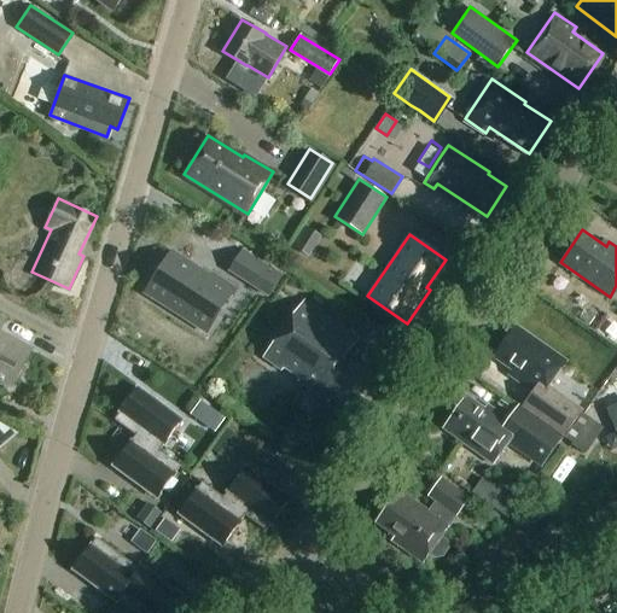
[(173,256),(150,291),(191,316),(197,308),(215,320),(236,287),(215,274),(210,280),(173,256)]
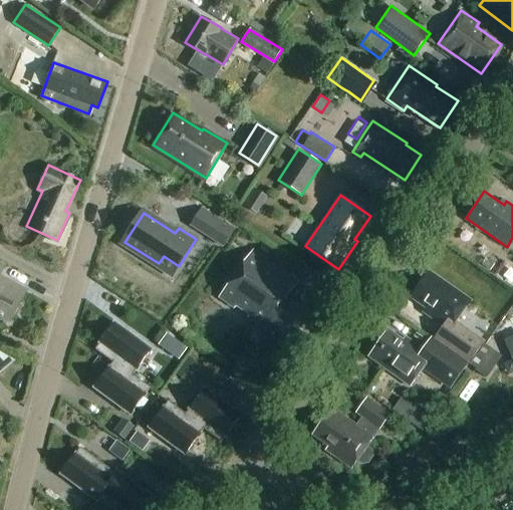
[(217,217),(207,233),(222,243),(233,228),(217,217)]
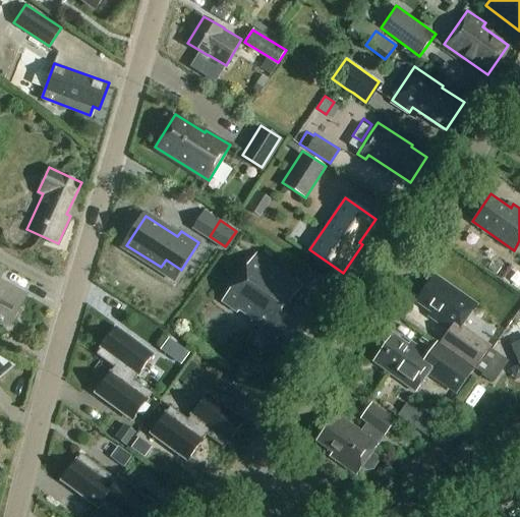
[(302,284),(256,251),(223,297),(252,318),(250,320),(277,338),(278,336),(292,345),(313,316),(291,299),(302,284)]
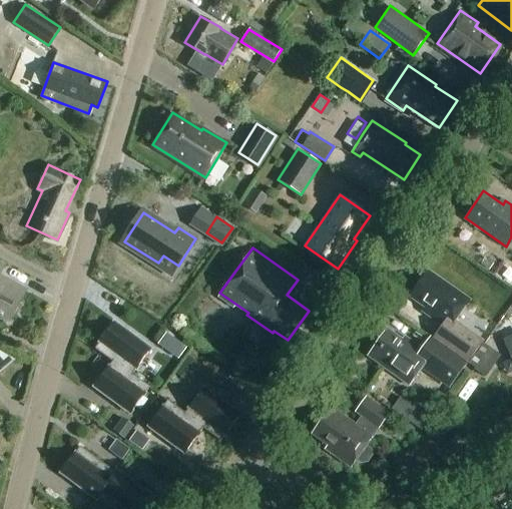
[(0,315),(9,320),(26,288),(0,275),(0,271),(4,263),(0,261),(0,315)]
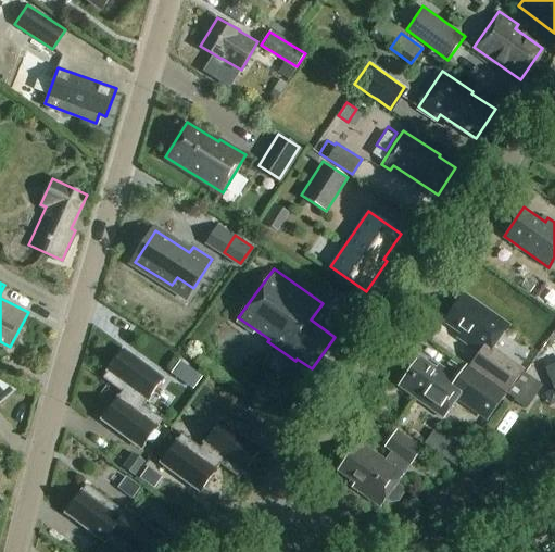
[(508,323),(464,291),(443,321),(471,339),(468,343),(479,351),(470,364),(507,390),(524,368),(492,346),(508,323)]
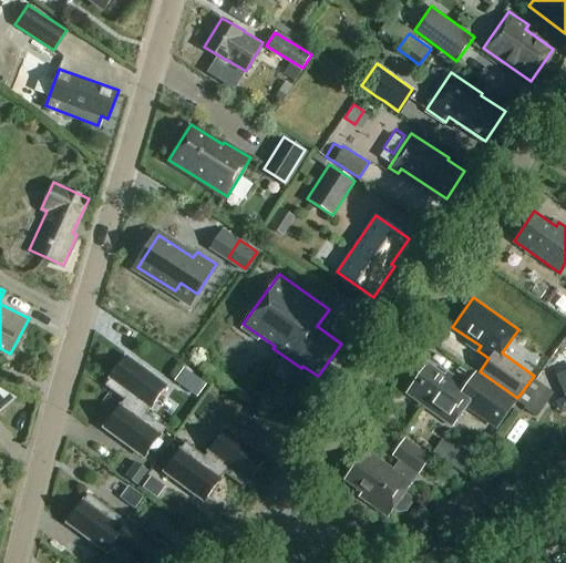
[(105,384),(124,398),(145,413),(165,386),(125,356),(105,384)]
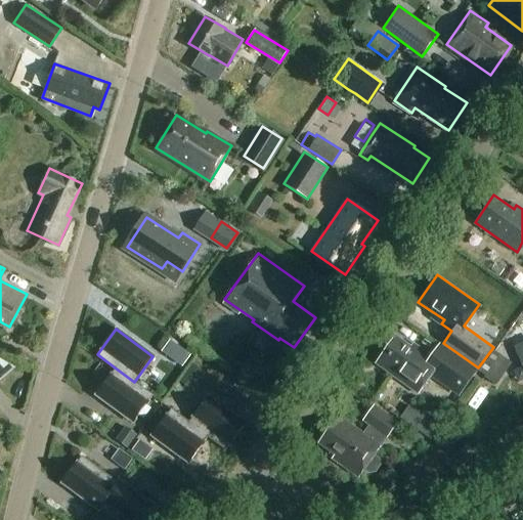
[(418,391),(428,378),(456,397),(464,386),(476,370),(439,343),(431,355),(423,349),(420,352),(395,335),(376,361),(418,391)]
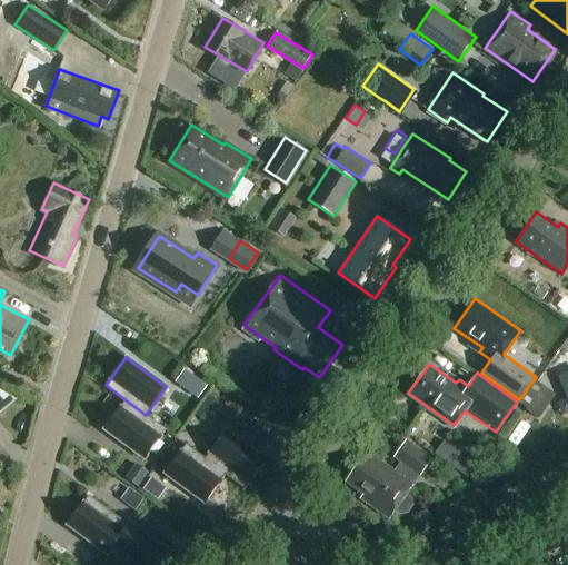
[(567,369),(557,375),(567,395),(567,394),(567,369)]
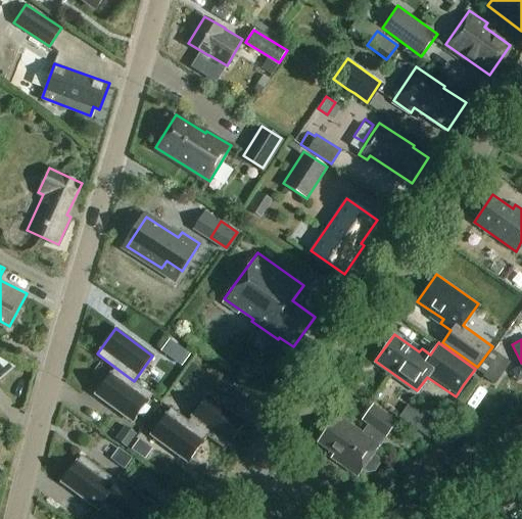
[(491,348),(477,370),(482,374),(481,375),(494,383),(510,361),(491,348)]
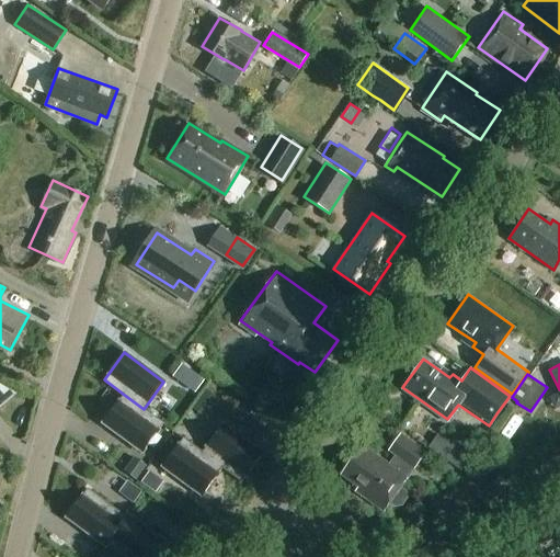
[(144,409),(123,394),(103,419),(144,448),(162,423),(144,409)]
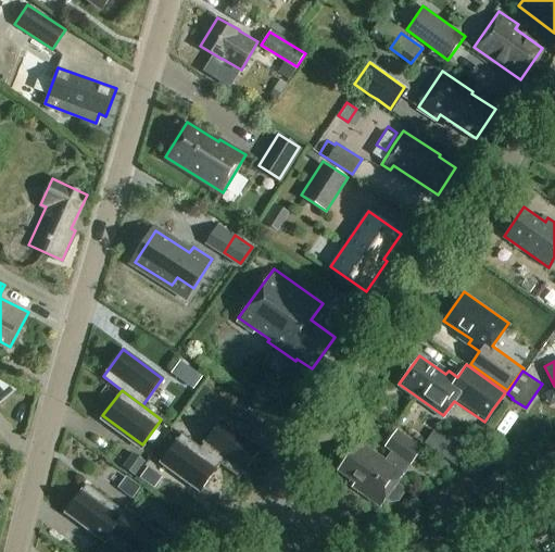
[(239,476),(259,450),(218,421),(199,448),(219,463),(239,476)]
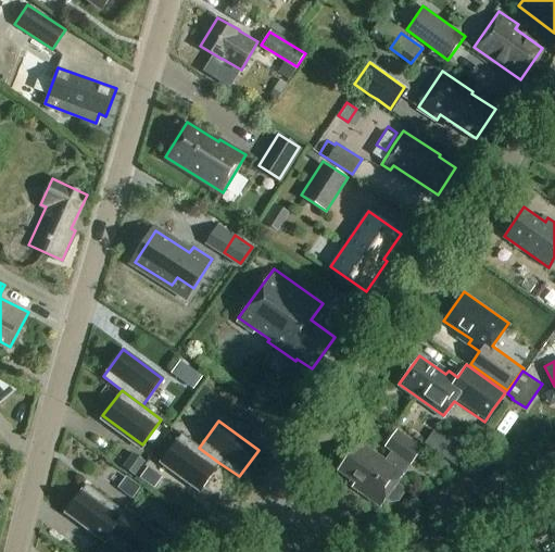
[(401,486),(396,481),(421,447),(396,429),(385,444),(392,450),(386,459),(358,440),(338,469),(360,485),(357,488),(380,504),(385,498),(390,501),(396,500),(403,492),(401,486)]
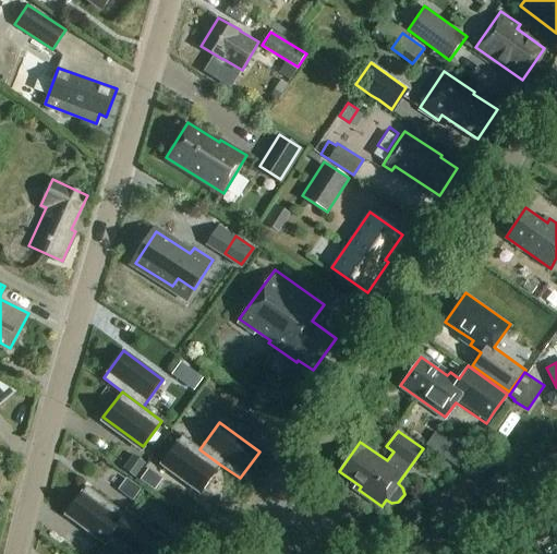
[(202,490),(220,465),(200,449),(181,435),(162,461),(202,490)]
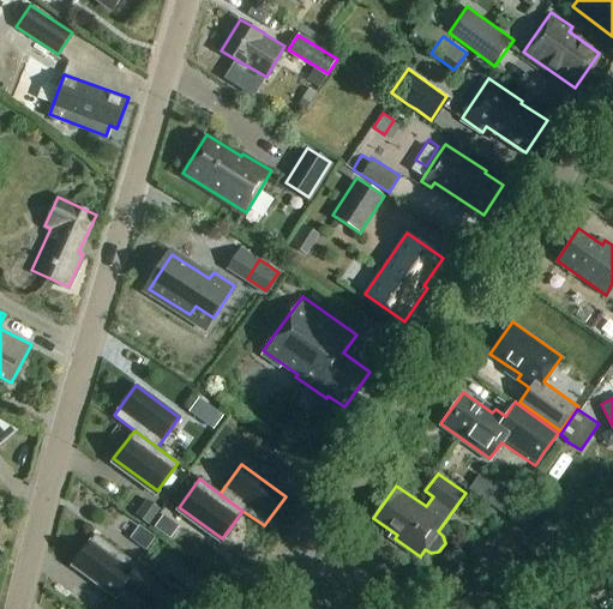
[(504,513),(514,499),(504,492),(493,506),(504,513)]
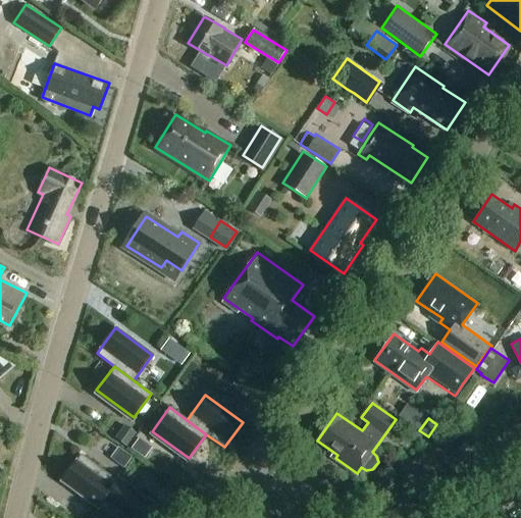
[(136,431),(123,423),(114,436),(125,445),(136,431)]
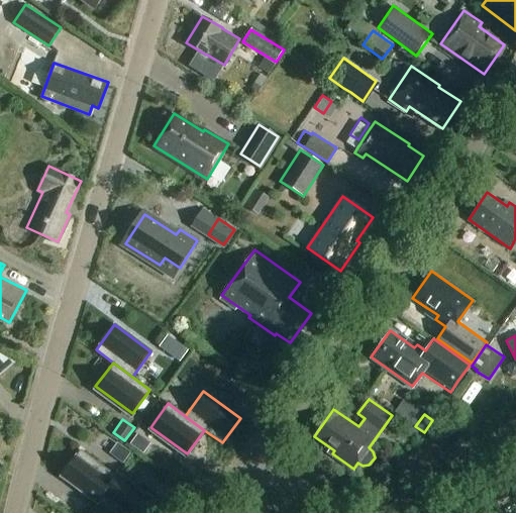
[(136,432),(128,442),(142,452),(149,441),(136,432)]
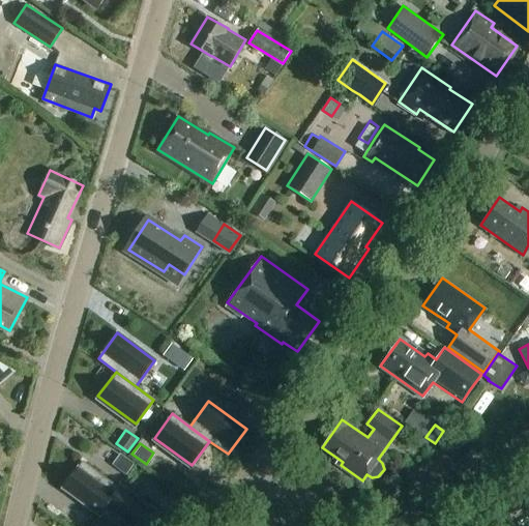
[(121,455),(114,465),(125,473),(133,463),(121,455)]
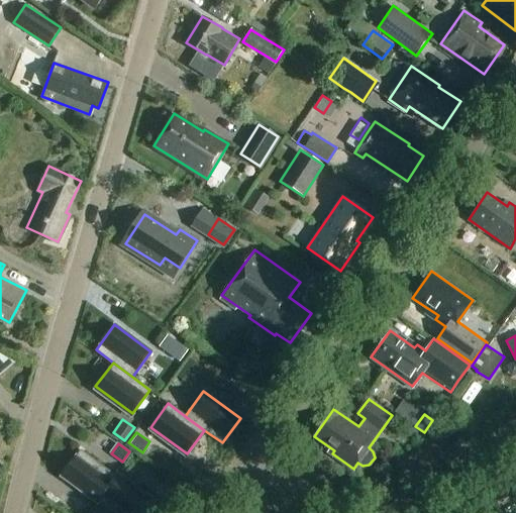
[(60,472),(97,499),(115,474),(79,446),(60,472)]
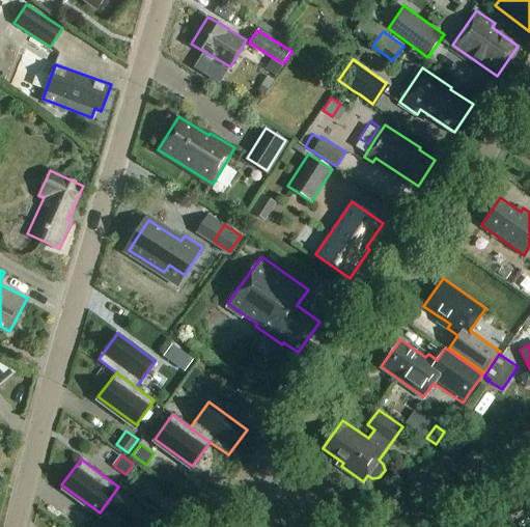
[(118,526),(146,526),(157,515),(118,487),(100,512),(118,526)]
